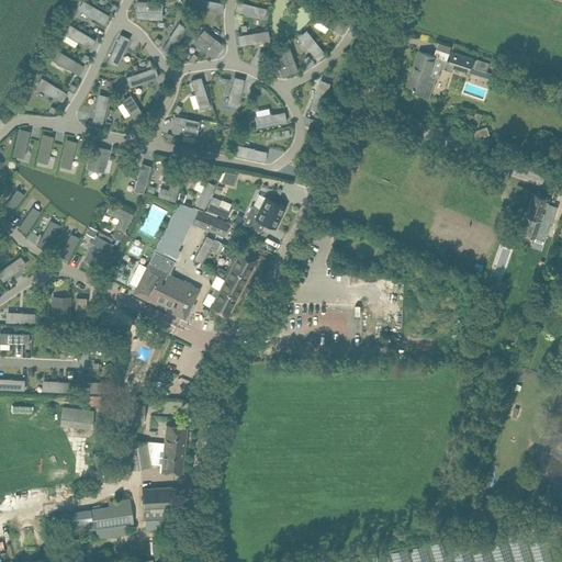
[(85,0),(79,9),(104,23),(109,14),(85,0)]
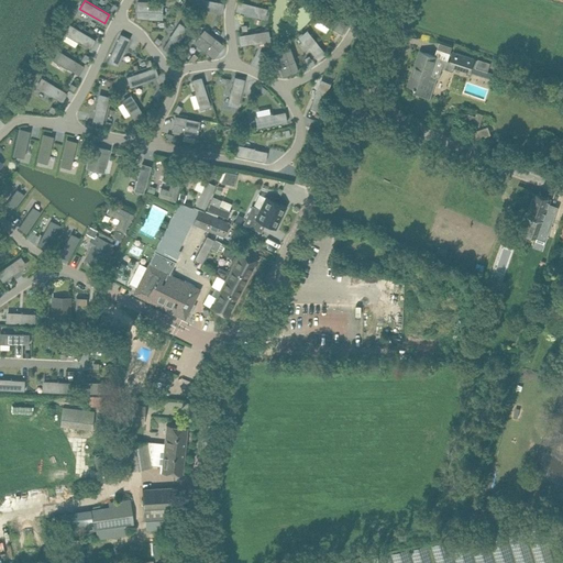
[(212,0),(195,0),(194,7),(222,12),(224,2),(212,0)]
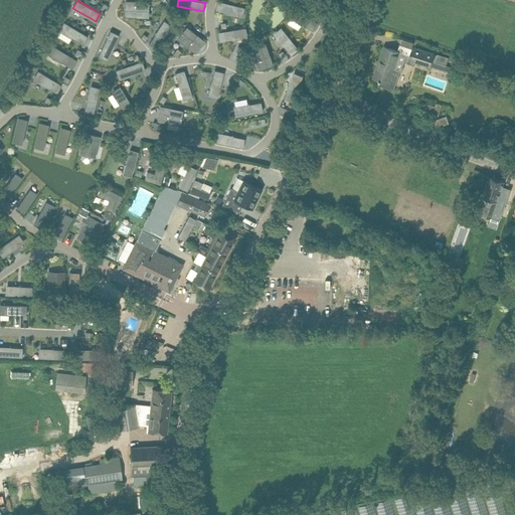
[(126,1),(125,16),(147,16),(148,2),(126,1)]
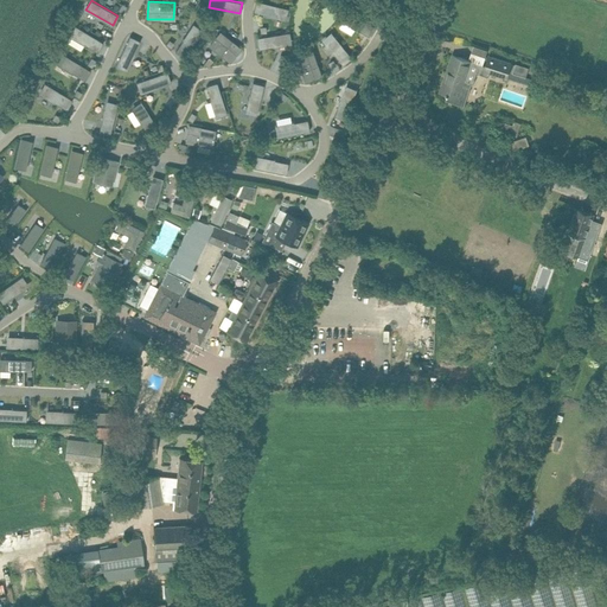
[(259,1),(255,12),(286,19),(288,8),(259,1)]
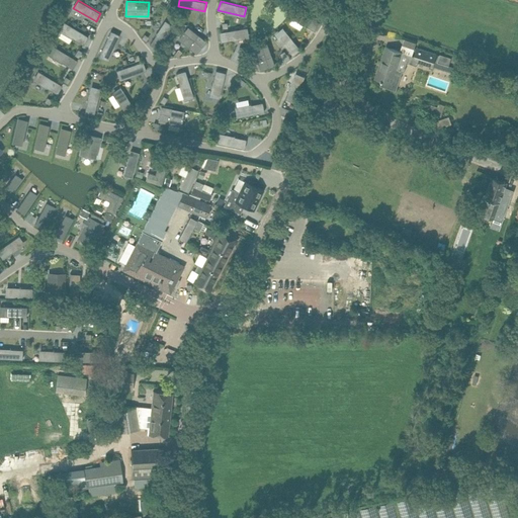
[(297,9),(292,17),(316,30),(320,22),(297,9)]
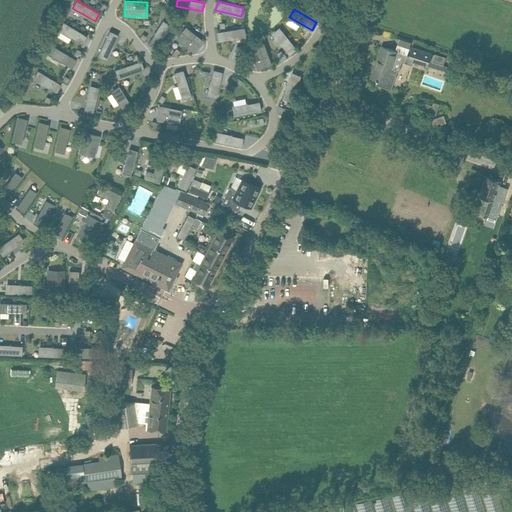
[(162,21),(148,43),(156,48),(170,26),(162,21)]
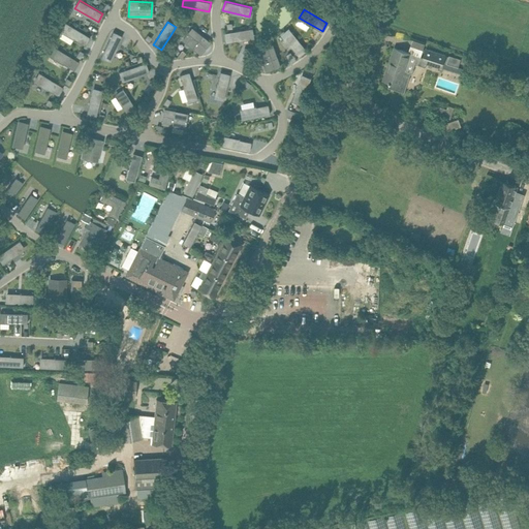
[(67,23),(62,31),(85,45),(90,37),(67,23)]
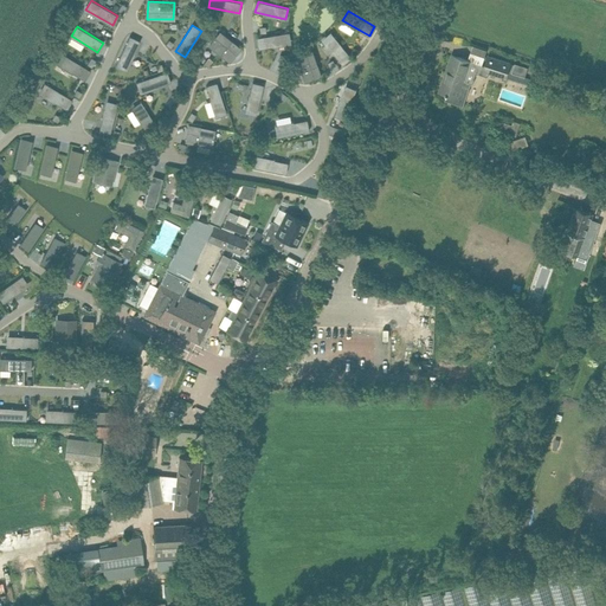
[(219,32),(208,45),(229,62),(239,49),(219,32)]
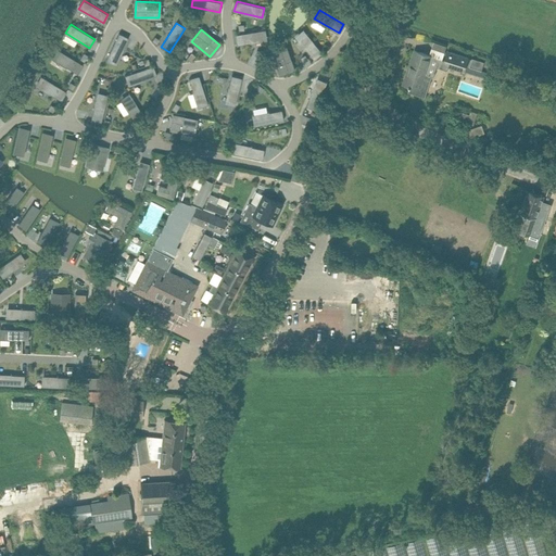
[(264,30),(236,35),(237,45),(266,40),(264,30)]
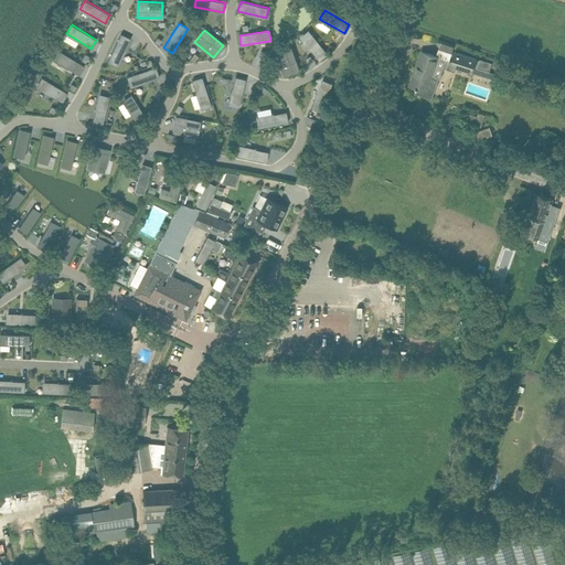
[(309,31),(301,39),(319,60),(327,53),(309,31)]
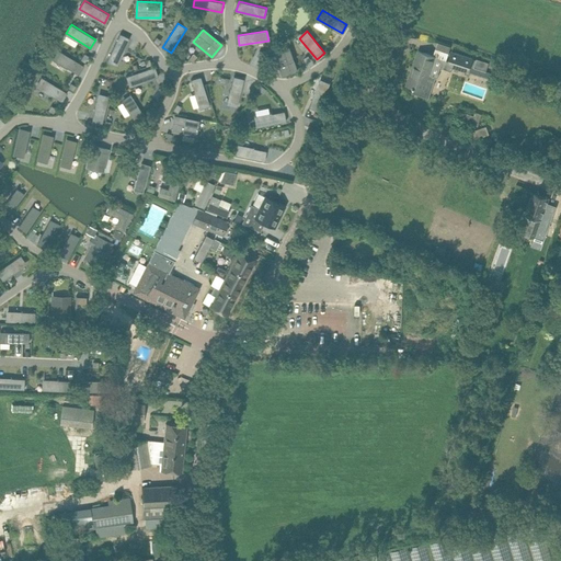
[(119,34),(106,61),(116,66),(128,37),(119,34)]
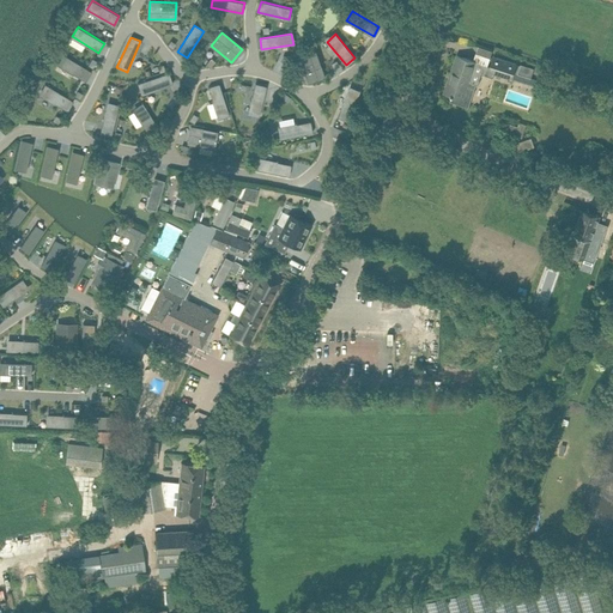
[(316,52),(299,58),(309,83),(325,77),(316,52)]
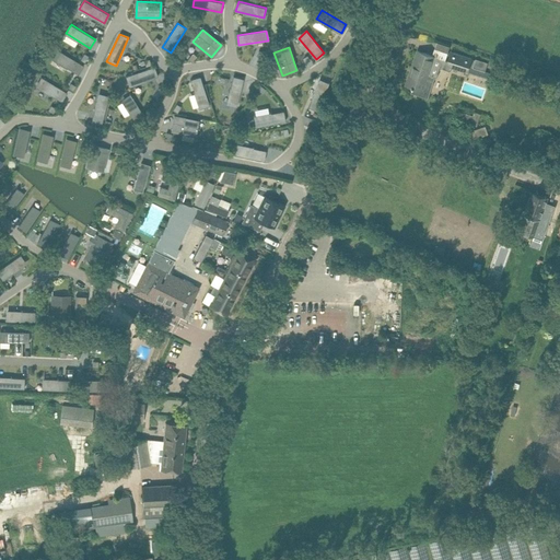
[(59,50),(54,59),(78,74),(83,66),(59,50)]
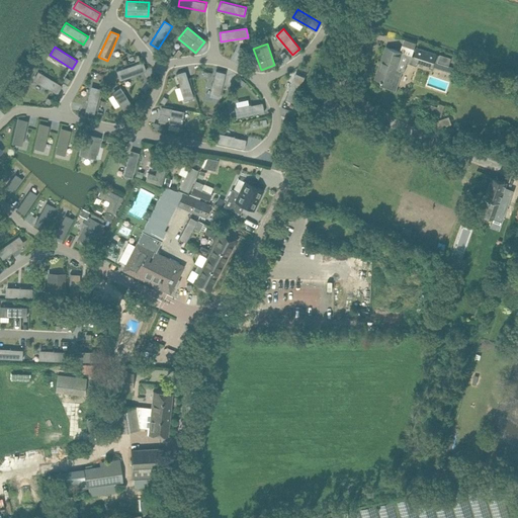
[(402,71),(403,72),(404,70),(397,68),(402,52),(385,47),(375,78),(382,80),(380,85),(396,90),(399,80),(402,71)]
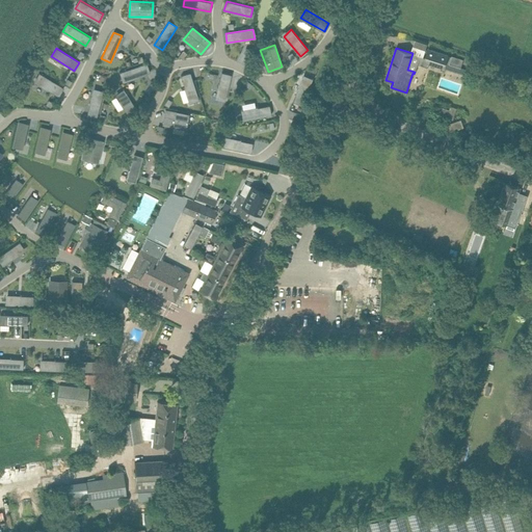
[(448,70),(450,63),(452,56),(448,55),(428,49),(424,61),(448,70)]
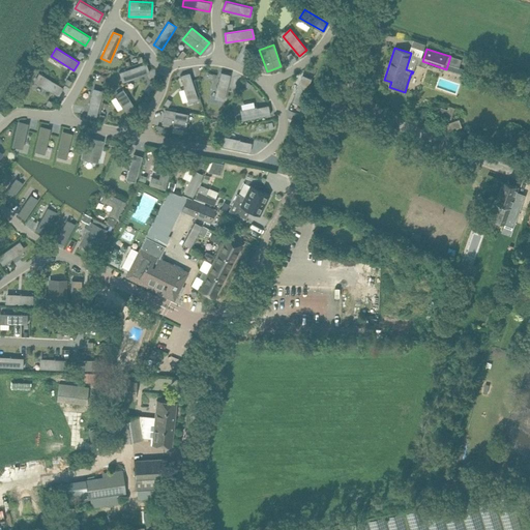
[(450,56),(448,63),(459,66),(461,60),(450,56)]
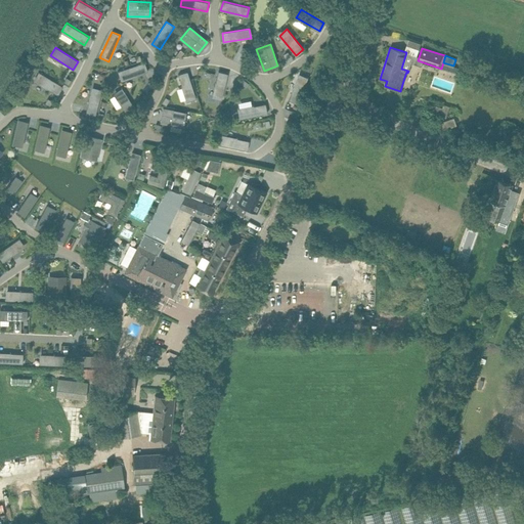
[(143,62),(118,72),(121,81),(146,71),(143,62)]
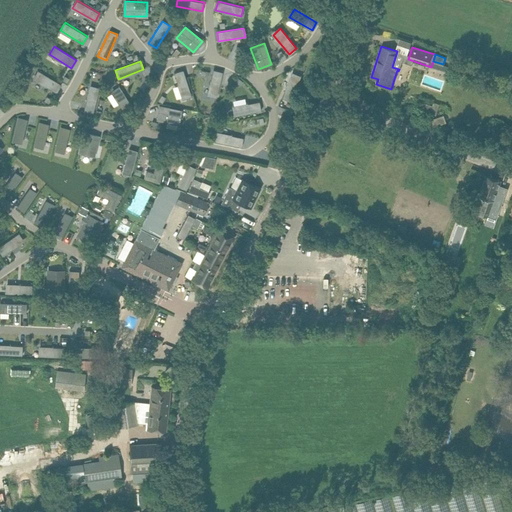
[(182,70),(174,73),(181,99),(191,96),(182,70)]
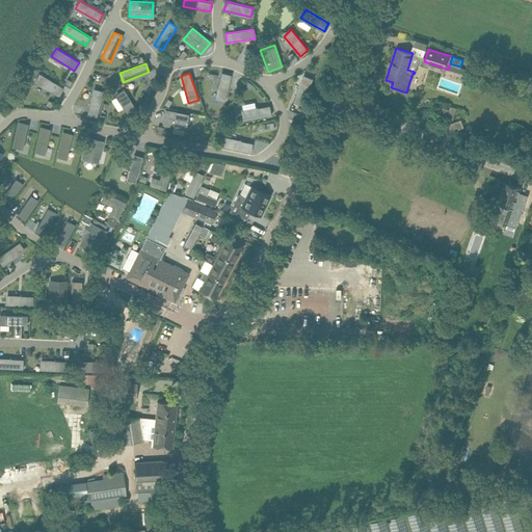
[(222,73),(215,98),(224,100),(231,75),(222,73)]
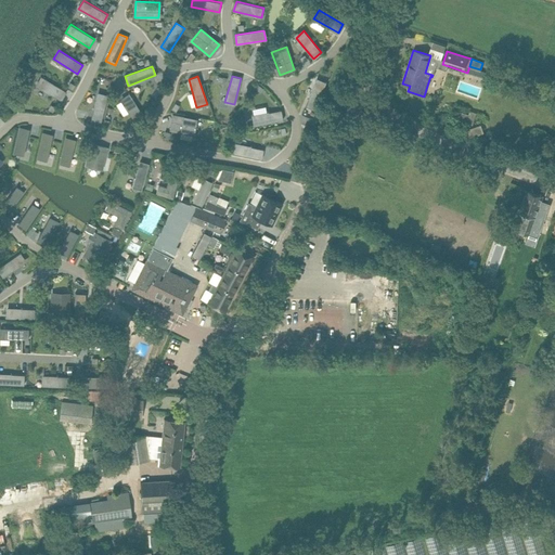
[(41,77),(36,86),(61,101),(66,91),(41,77)]
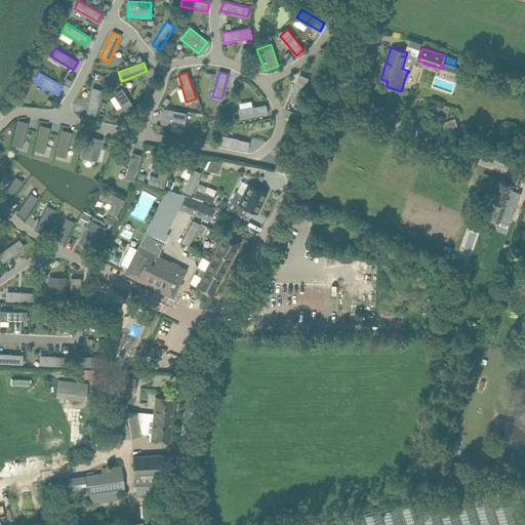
[(298,75),(288,99),(298,104),(308,78),(298,75)]
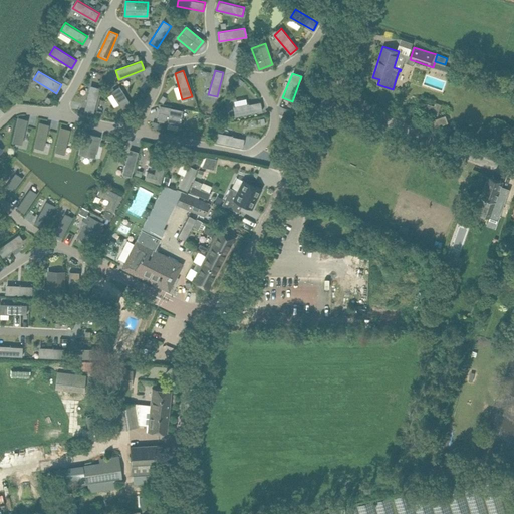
[(90,86),(82,112),(92,115),(99,88),(90,86)]
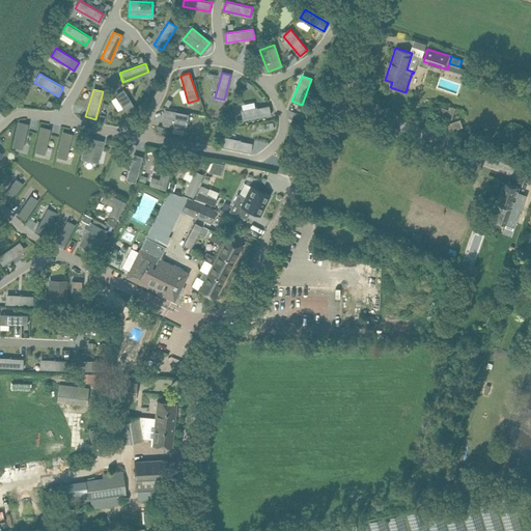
[(123,89),(114,94),(127,115),(136,111),(123,89)]
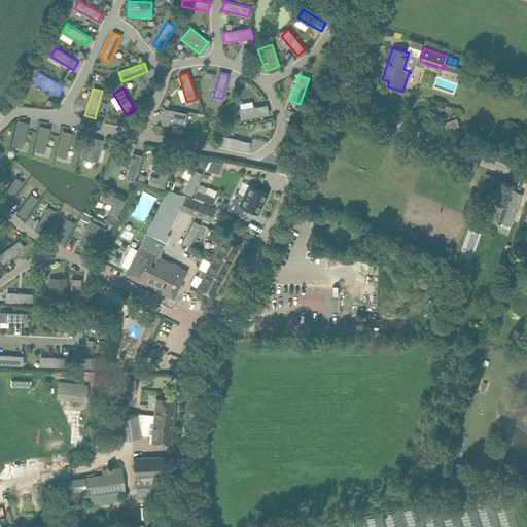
[(267,104),(241,109),(242,118),(269,114),(267,104)]
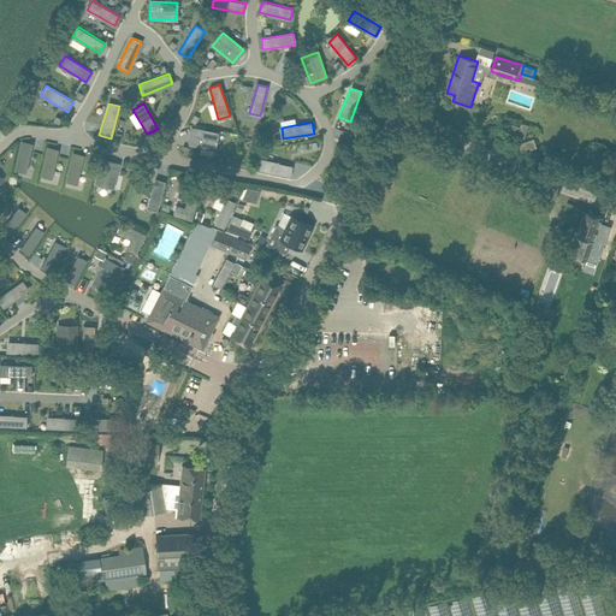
[(191,128),(188,144),(214,150),(218,132),(191,128)]
